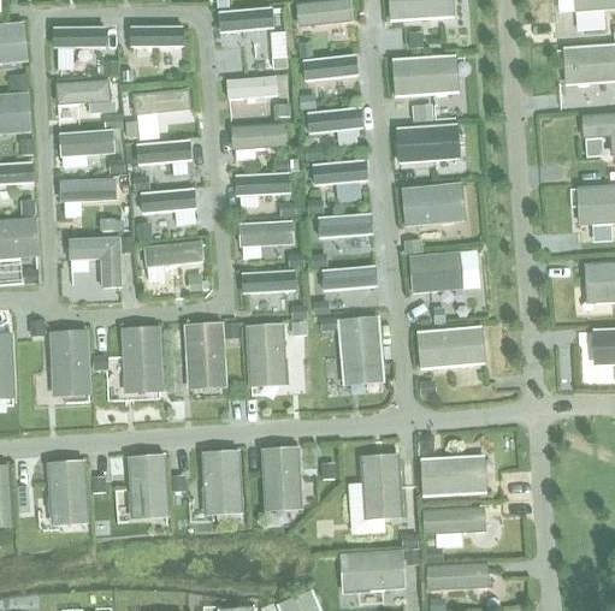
[(317,0),(295,3),(297,25),(350,19),(348,0),(317,0)]
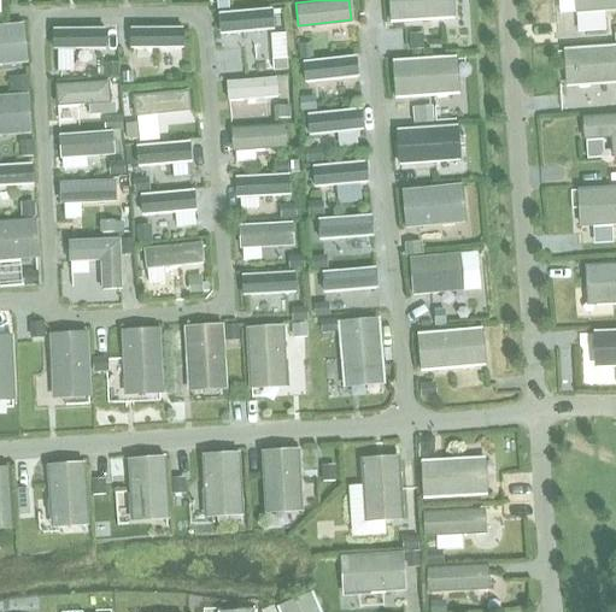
[(386,0),(388,19),(441,17),(440,0),(386,0)]
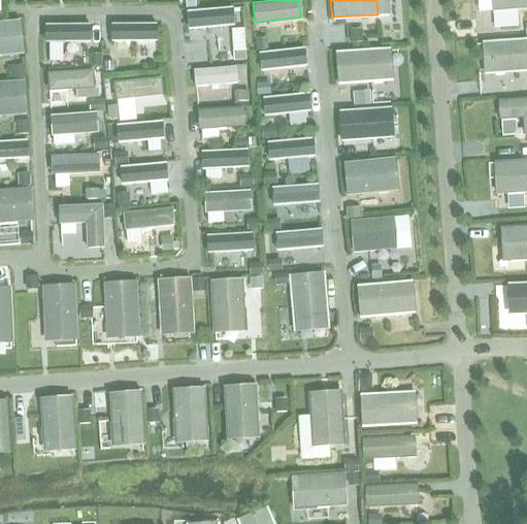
[(491,0),(492,8),(526,5),(526,0),(491,0)]
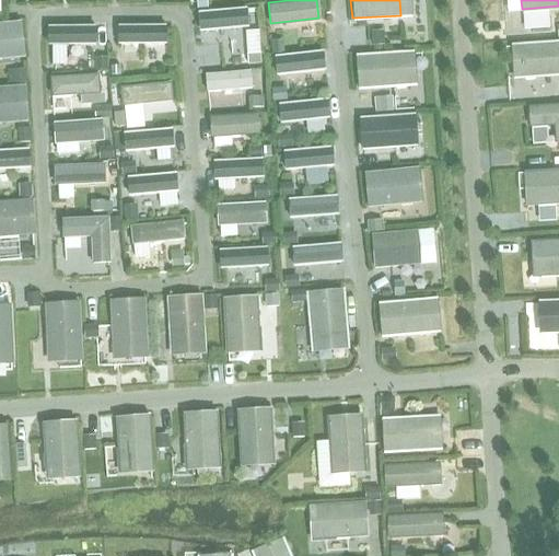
[(246,6),(197,10),(198,26),(198,29),(247,24),(246,6)]
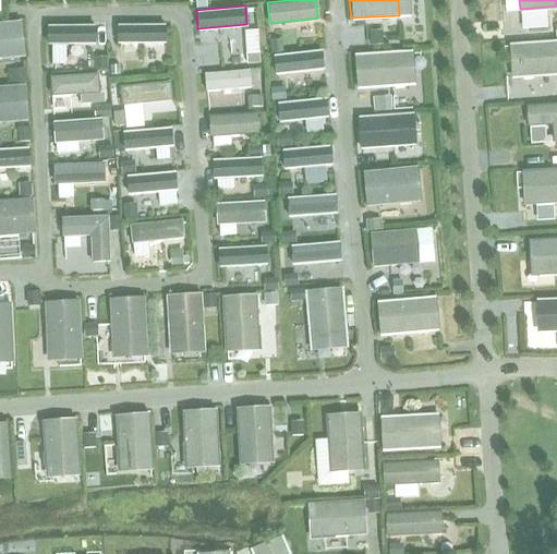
[(21,19),(0,20),(0,56),(24,53),(21,19)]
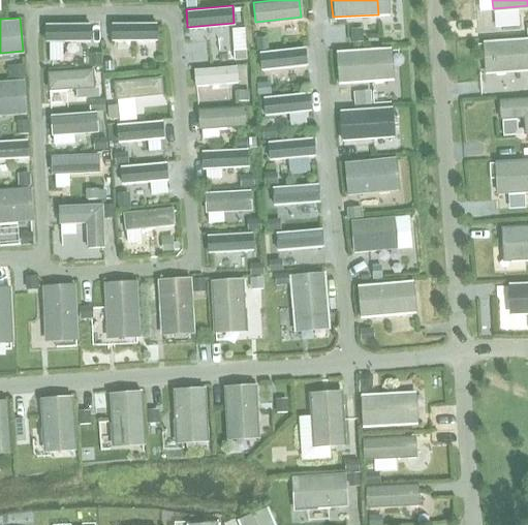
[(91,22),(44,23),(45,39),(51,39),(51,57),(63,57),(63,39),(91,38),(91,22)]
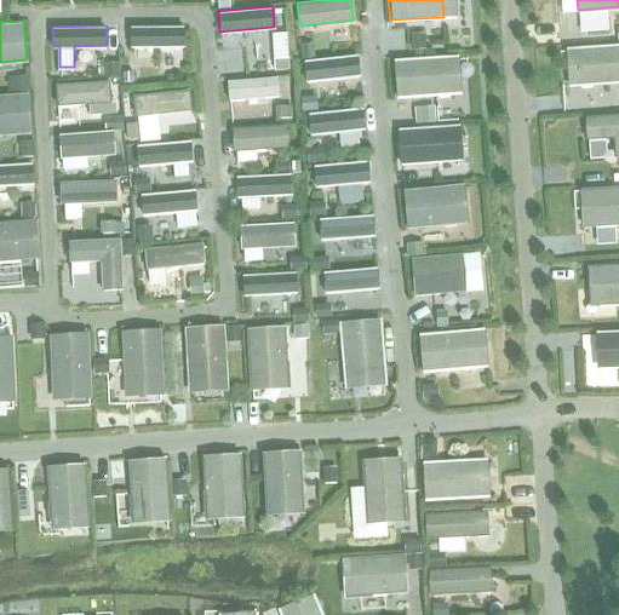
[(183,26),(130,26),(130,46),(183,45),(183,26)]
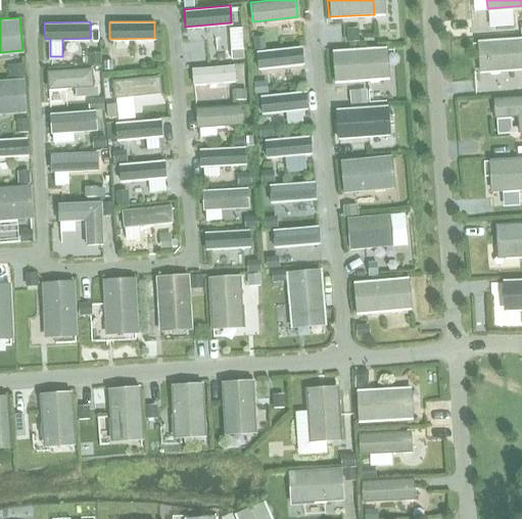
[(264,34),(252,35),(254,48),(265,46),(264,34)]
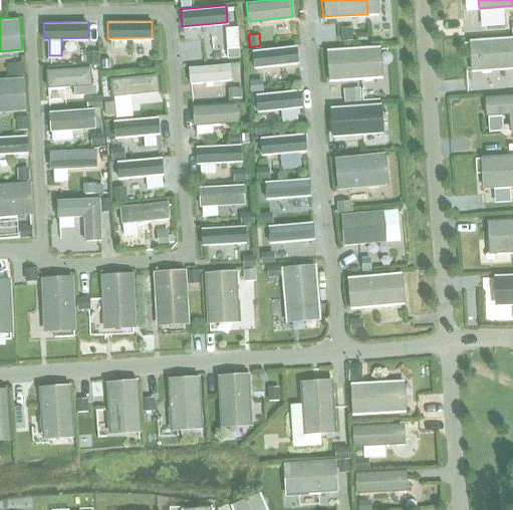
[(512,35),(479,38),(481,69),(512,66),(512,35)]
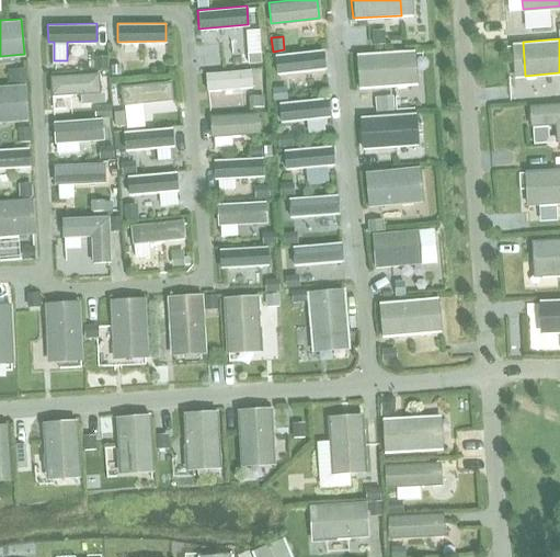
[(260,49),(247,50),(248,61),(262,60),(260,49)]
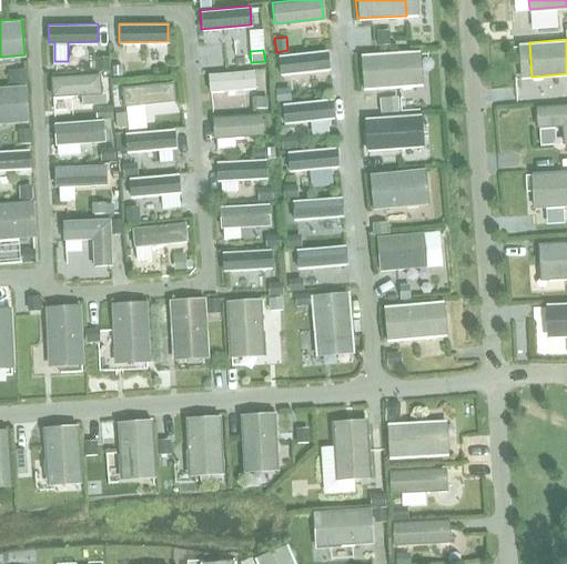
[(327,50),(277,54),(280,73),(330,68),(327,50)]
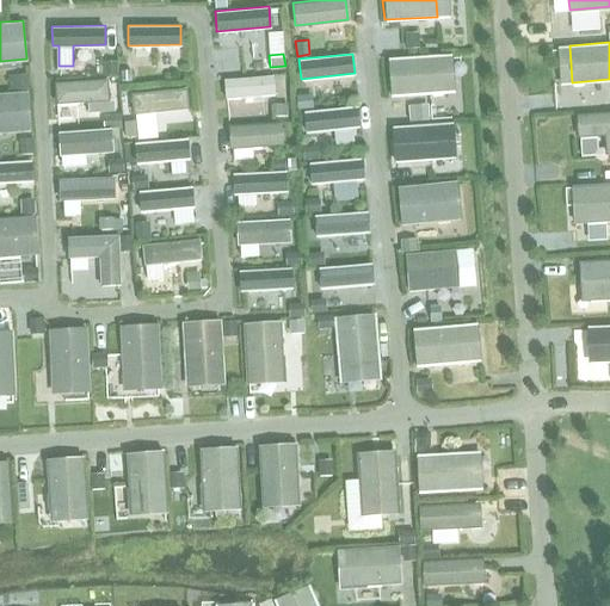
[(439,54),(387,57),(390,96),(443,91),(439,54)]
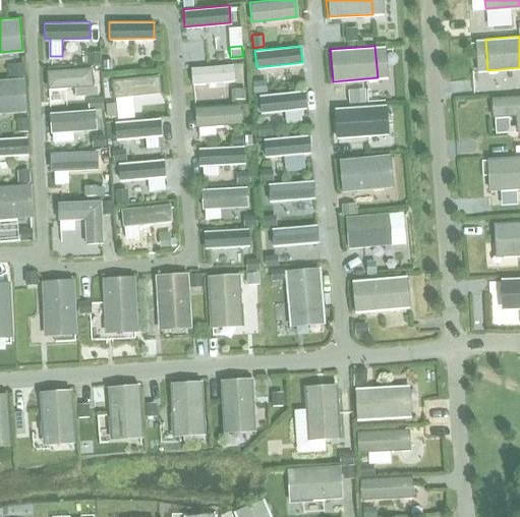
[(100,50),(88,50),(88,62),(100,62),(100,50)]
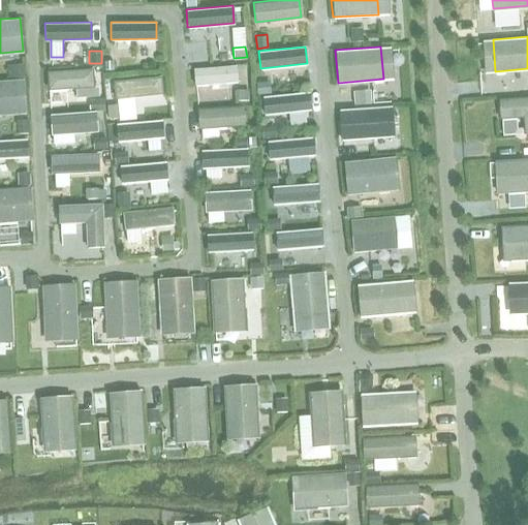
[(114,59),(104,59),(105,70),(114,69),(114,59)]
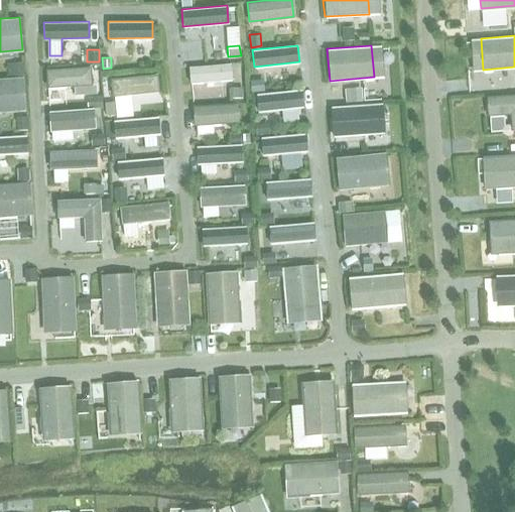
[(24,60),(7,61),(8,75),(25,73),(24,60)]
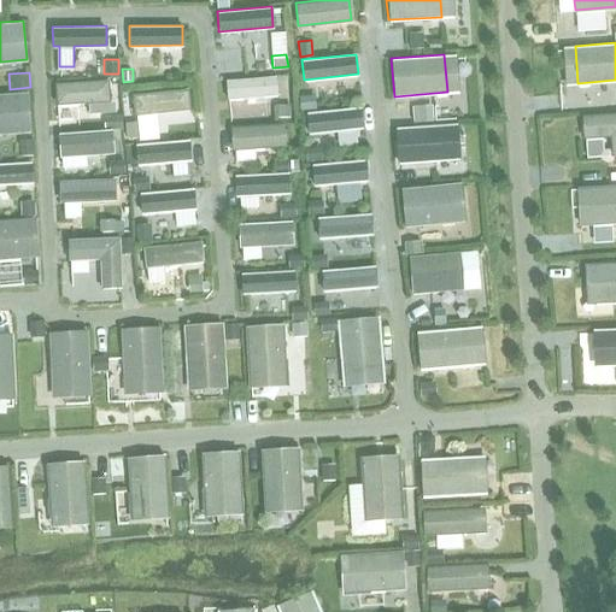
[(276,75),(226,78),(227,98),(277,94),(276,75)]
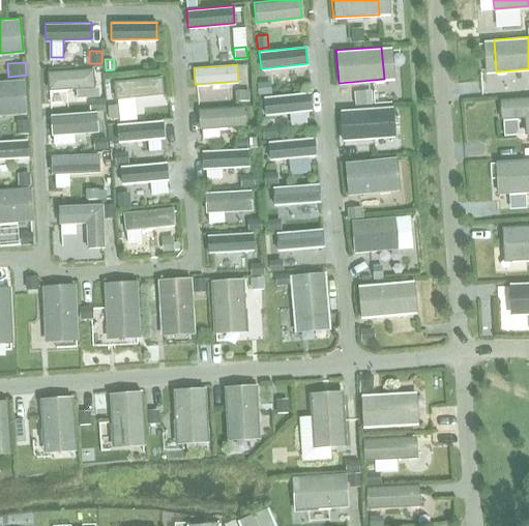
[(92,68),(47,70),(48,89),(76,87),(77,96),(94,95),(93,86),(92,68)]
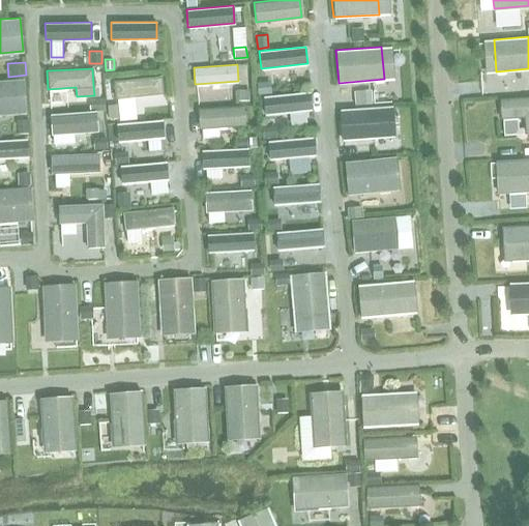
[(160,77),(114,81),(115,97),(163,92),(160,77)]
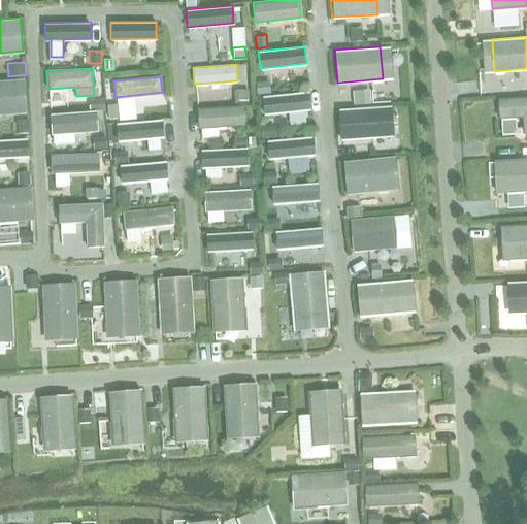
[(24,77),(0,78),(0,112),(26,111),(24,77)]
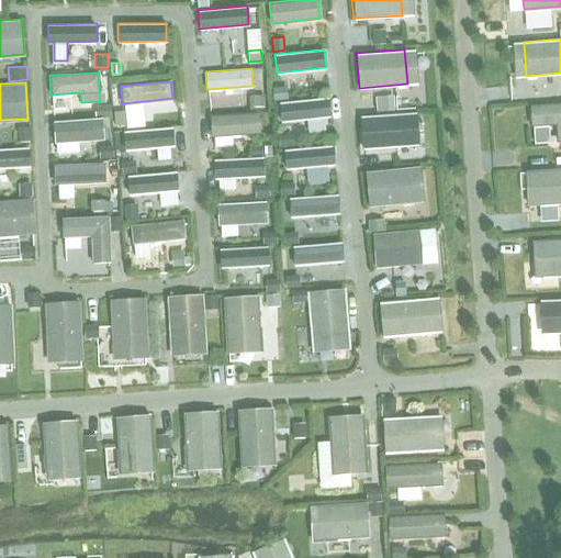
[(287,85),(272,86),(273,98),(288,97),(287,85)]
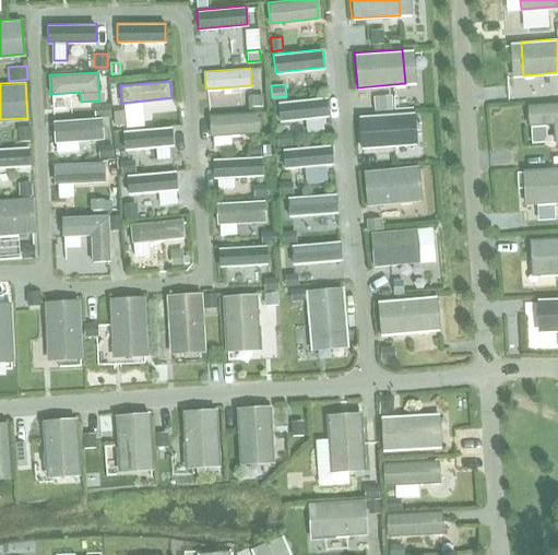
[(262,92),(247,93),(248,104),(263,104),(262,92)]
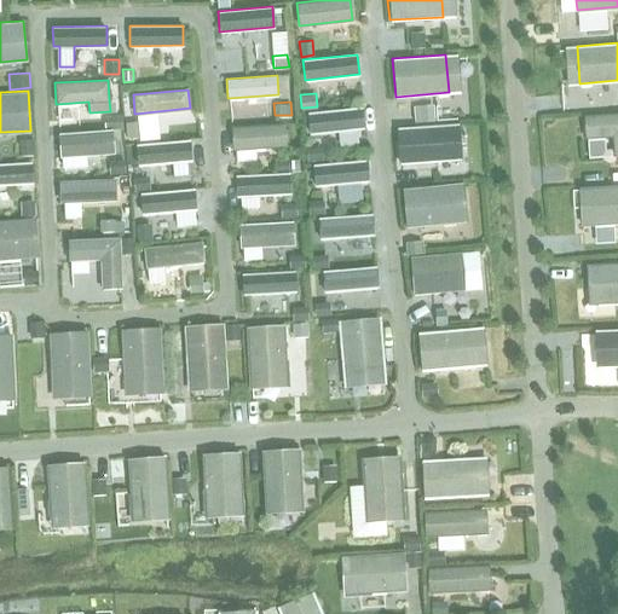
[(433,103),(414,104),(415,120),(435,119),(433,103)]
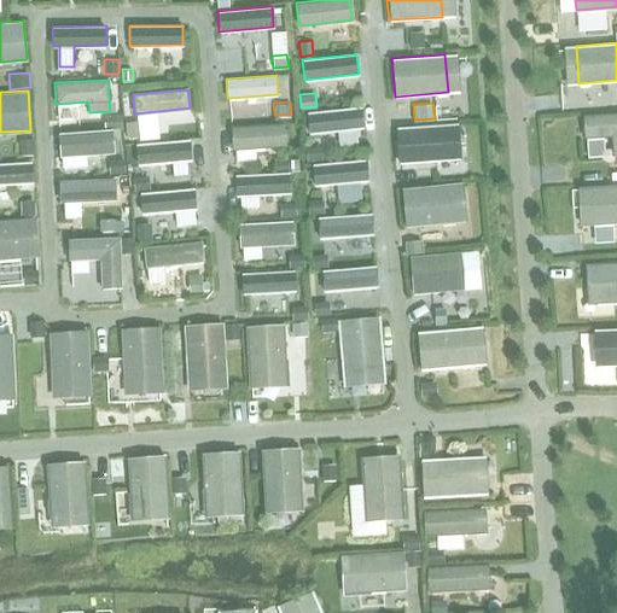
[(361,106),(307,112),(309,133),(362,127),(361,106)]
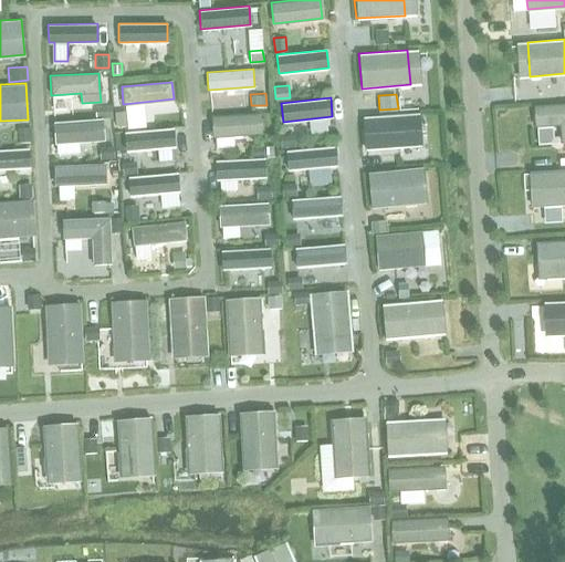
[(561,142),(564,141),(564,102),(534,104),(536,126),(560,124),(561,142)]
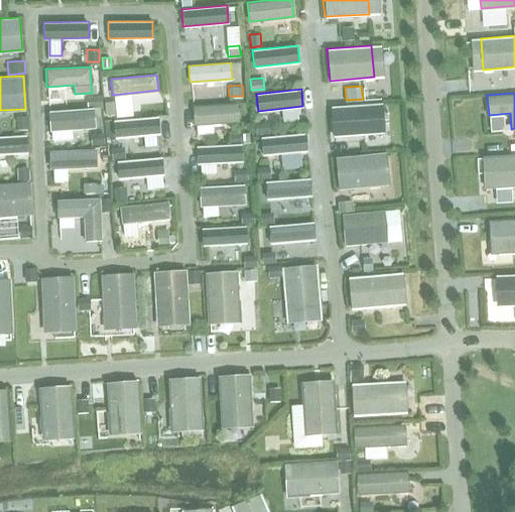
[(102,95),(87,96),(88,106),(103,105),(102,95)]
